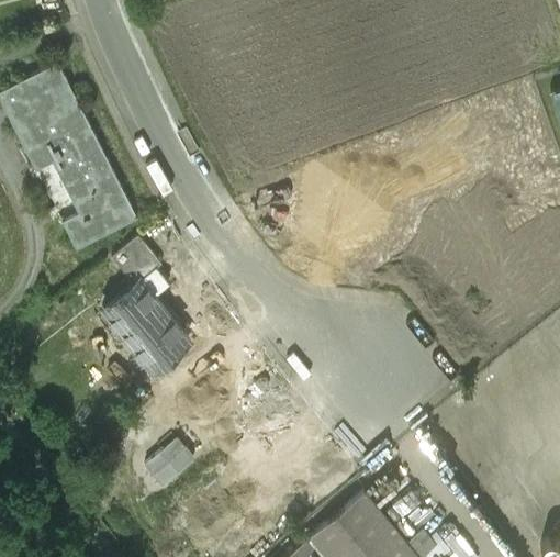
[(58,64),(0,92),(0,98),(28,153),(88,123),(58,64)]
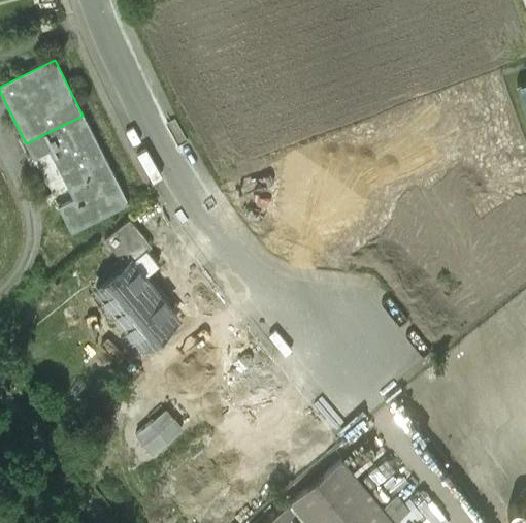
[(83,116),(26,143),(35,162),(50,155),(73,202),(59,209),(72,235),(129,207),(83,116)]
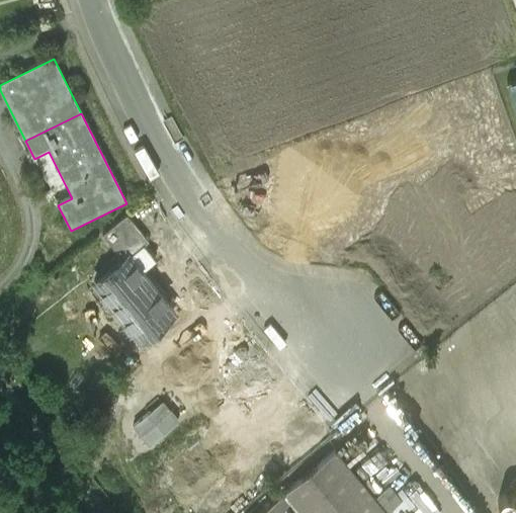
[(129,218),(104,237),(124,262),(144,247),(145,248),(150,244),(129,218)]
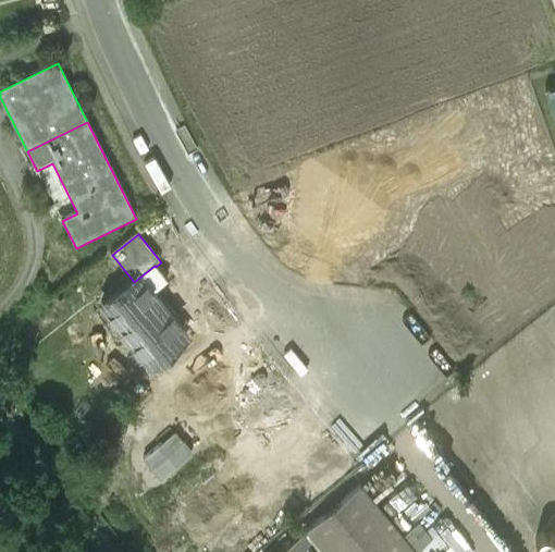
[(134,282),(101,308),(114,323),(111,326),(114,330),(118,327),(149,367),(187,336),(155,295),(169,283),(156,267),(155,266),(134,282)]
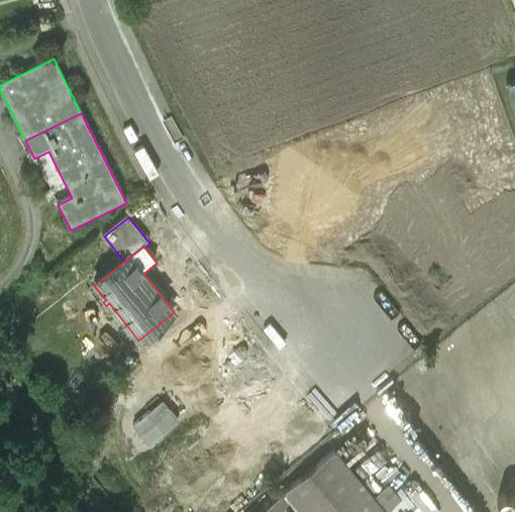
[(375,499),(336,451),(261,511),(393,511),(403,503),(390,487),(375,499)]
